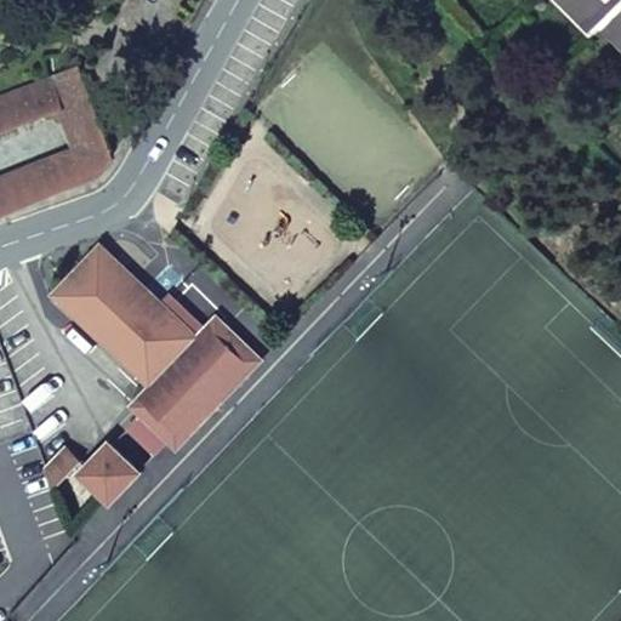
[(620,0),(567,0),(568,1),(569,0),(576,0),(603,27),(607,22),(620,36),(620,0)]
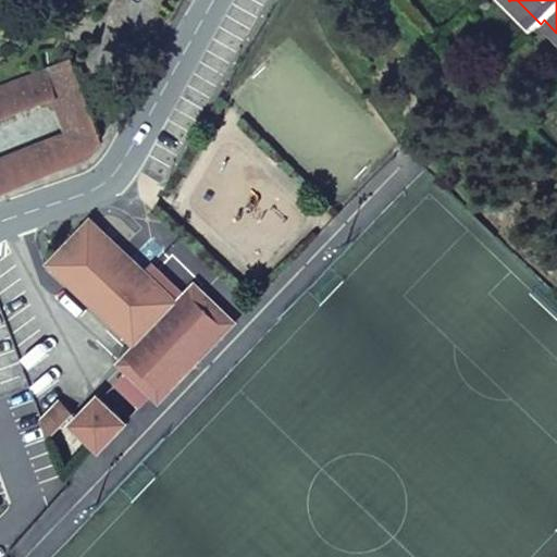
[(556,33),(544,20),(541,24),(556,41),(556,33)]
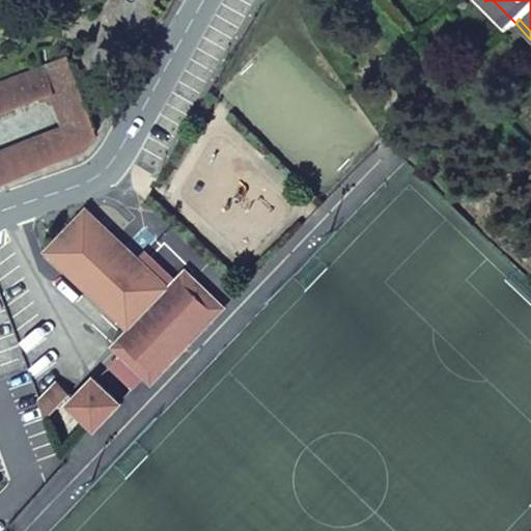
[(70,58),(46,67),(56,93),(53,94),(56,100),(81,90),(70,58)]
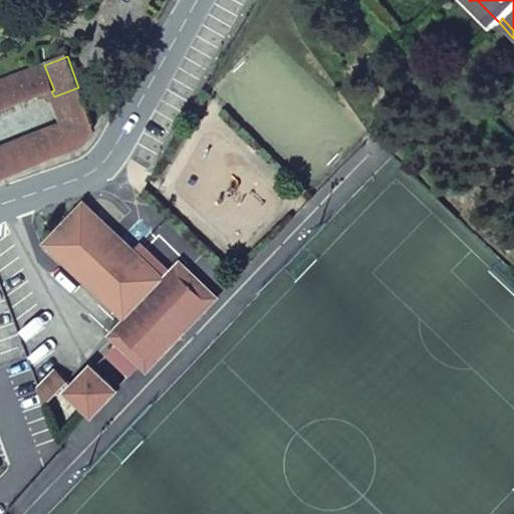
[(54,90),(44,65),(0,81),(0,110),(51,91),(54,90)]
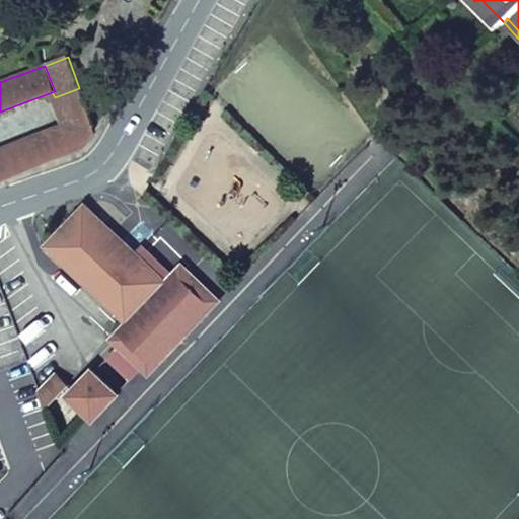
[(66,126),(90,117),(79,88),(55,97),(65,125),(66,126)]
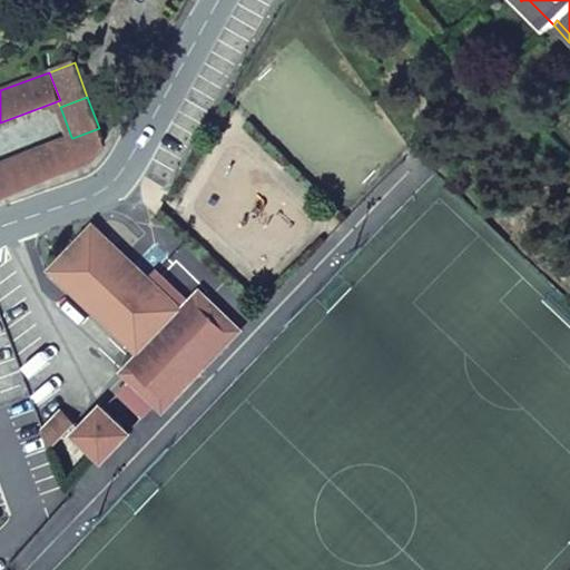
[(100,153),(106,146),(99,128),(72,138),(82,167),(85,166),(91,163),(96,159),(100,153)]
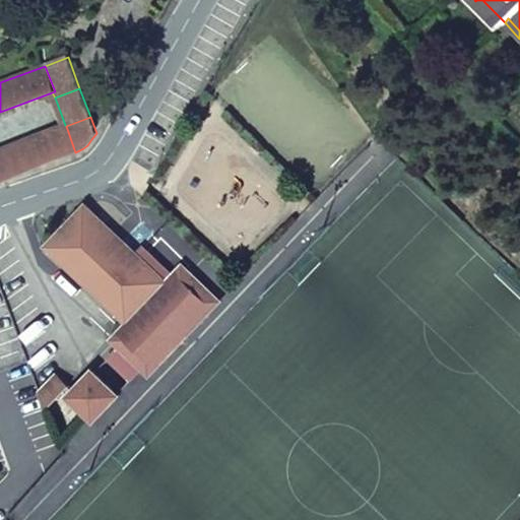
[(0,181),(30,170),(75,152),(66,126),(65,125),(0,149),(0,181)]
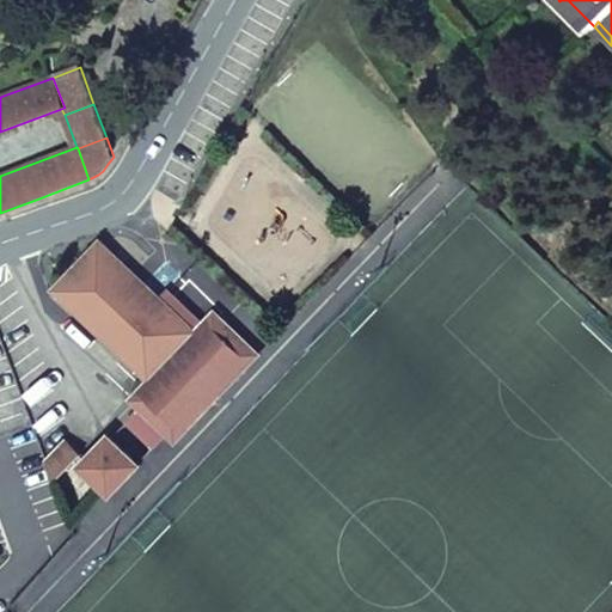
[(150,381),(196,332),(160,298),(102,242),(54,289),(150,381)]
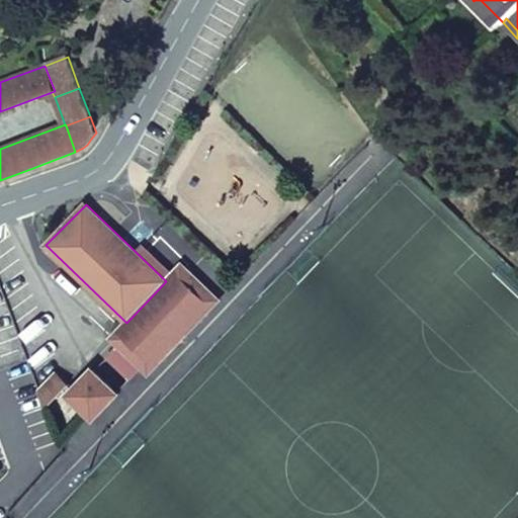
[(136,252),(166,281),(172,274),(142,245),(136,252)]
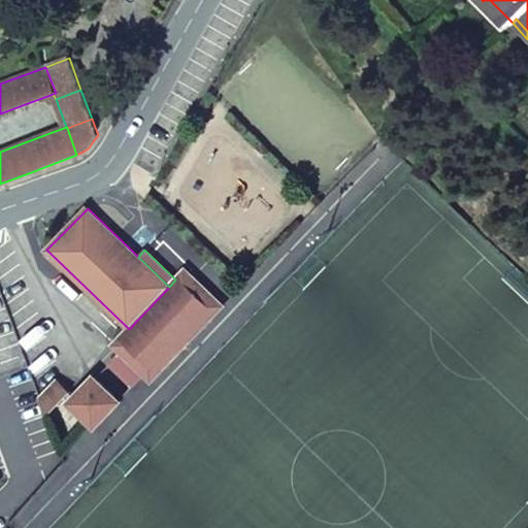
[(186,270),(178,277),(186,285),(192,277),(186,270)]
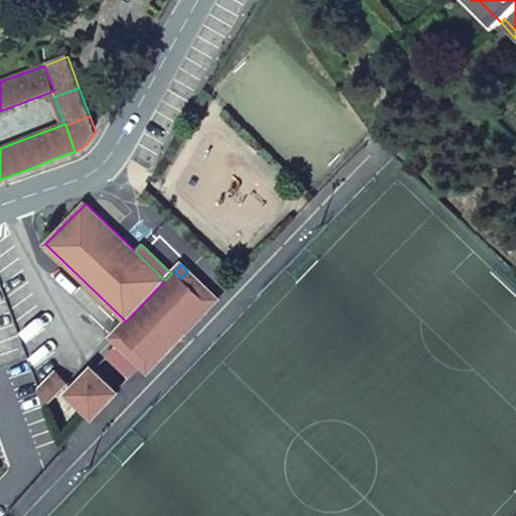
[(181,278),(174,271),(171,273),(165,280),(126,321),(118,330),(125,337),(118,344),(140,365),(154,350),(155,351),(197,307),(196,307),(210,292),(187,271),(181,278)]
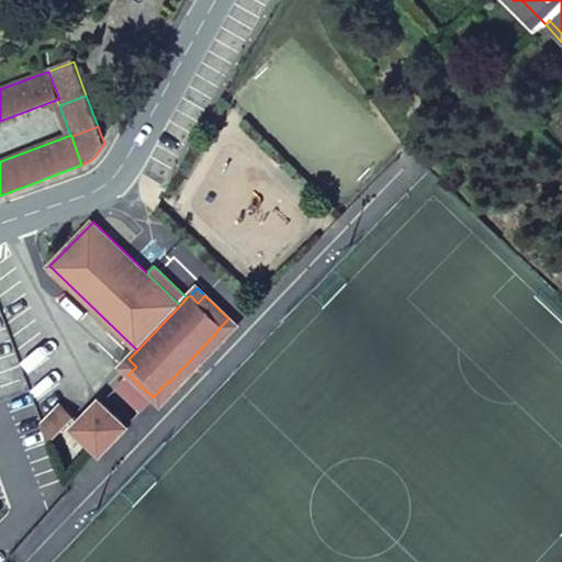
[(168,381),(153,397),(161,405),(237,326),(228,318),(213,335),(214,335),(169,382),(168,381)]
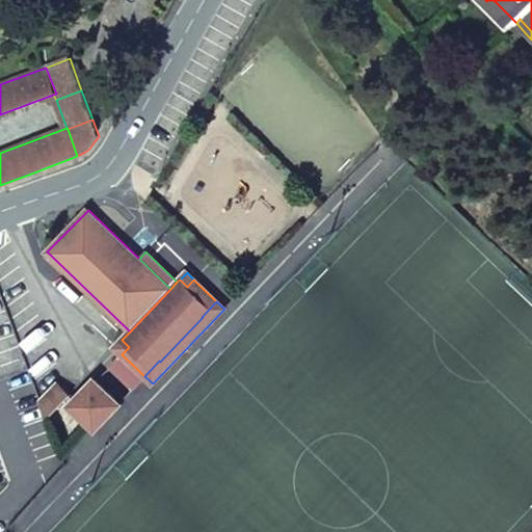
[(122,340),(114,347),(122,354),(129,347),(122,340)]
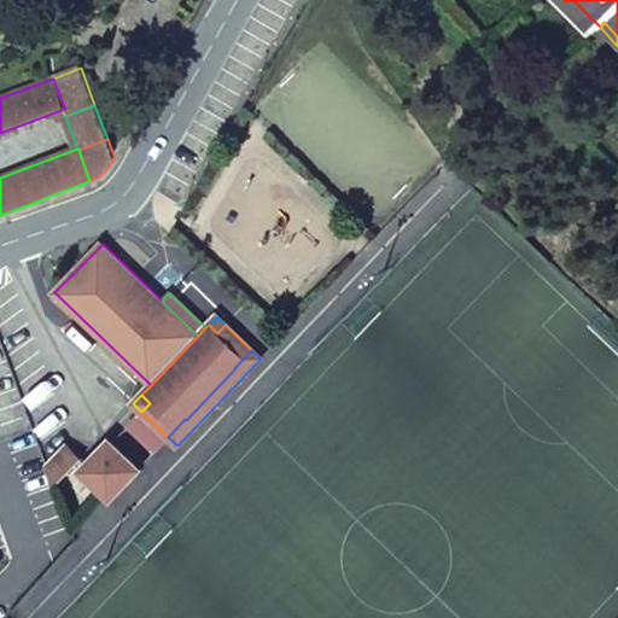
[(168,437),(141,412),(128,425),(156,452),(168,437)]
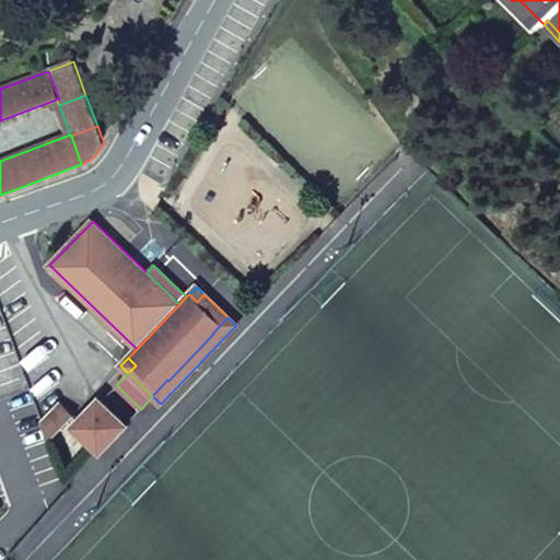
[(101,399),(74,427),(102,453),(128,426),(101,399)]
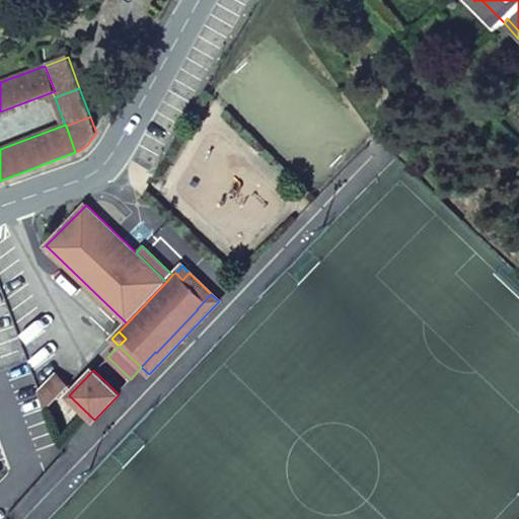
[(57,372),(40,390),(47,410),(70,385),(57,372)]
